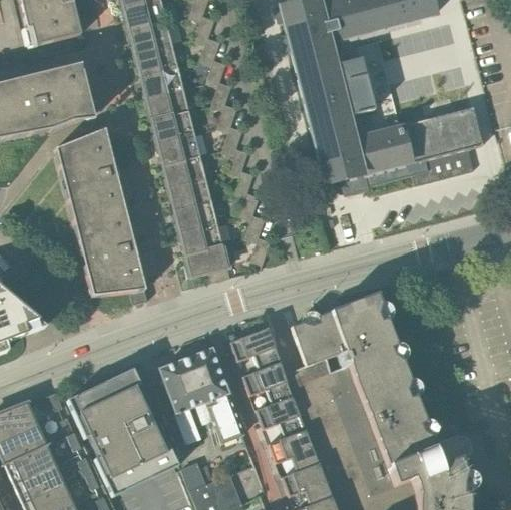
[(21,0),(28,27),(32,26),(37,44),(81,34),(73,0),(21,0)]
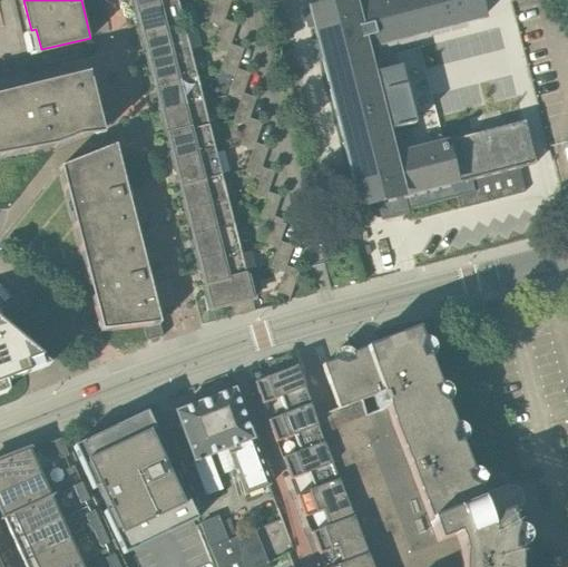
[(136,0),(138,11),(179,0),(136,0)]
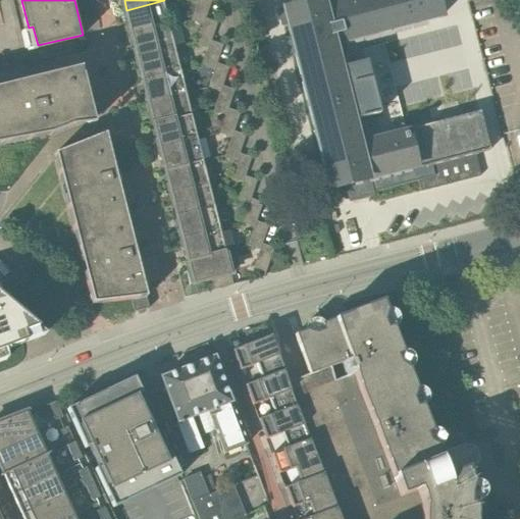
[(164,0),(126,10),(133,33),(170,22),(164,0)]
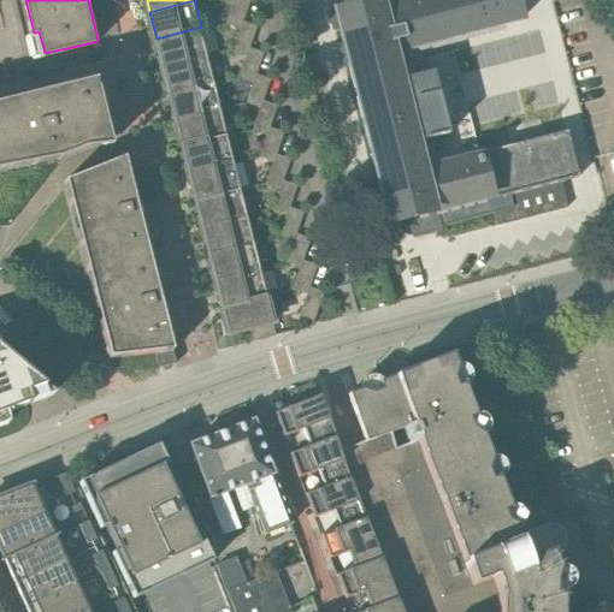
[(229,21),(242,25),(243,25),(246,18),(251,0),(235,0),(229,21)]
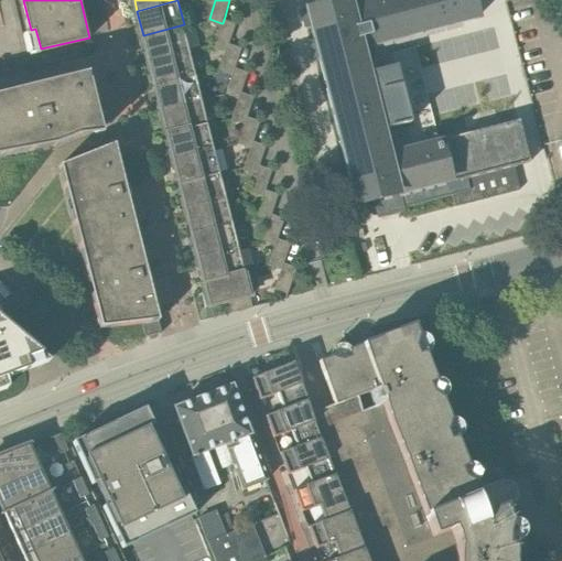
[(335,0),(305,8),(309,22),(312,21),(358,205),(368,202),(368,200),(378,196),(382,212),(403,206),(403,205),(455,192),(458,203),(521,187),(516,164),(532,160),(521,118),(497,125),(471,131),(444,138),(444,140),(393,153),(366,44),(479,17),(475,0),(335,0)]
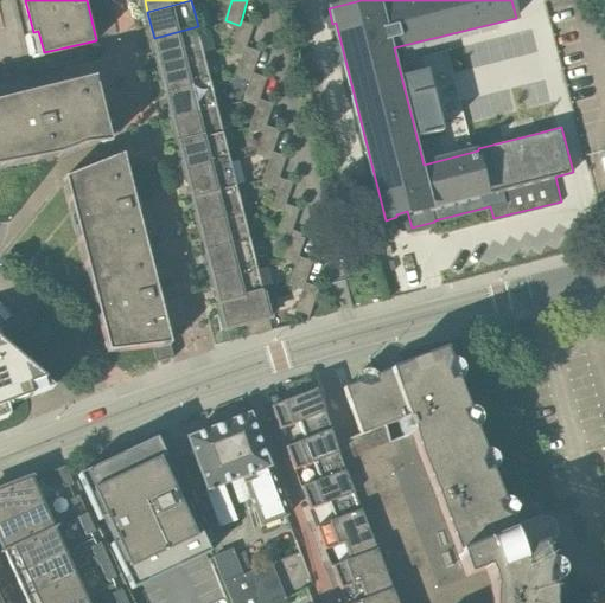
[(231,46),(246,51),(248,44),(255,23),(242,18),(240,25),(239,25),(231,46)]
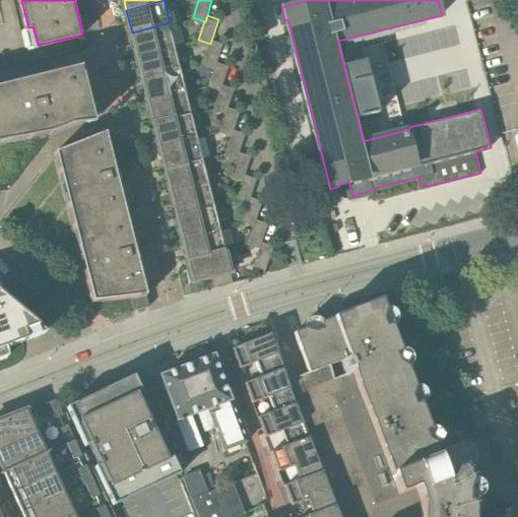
[(170,22),(132,33),(137,55),(175,46),(170,22)]
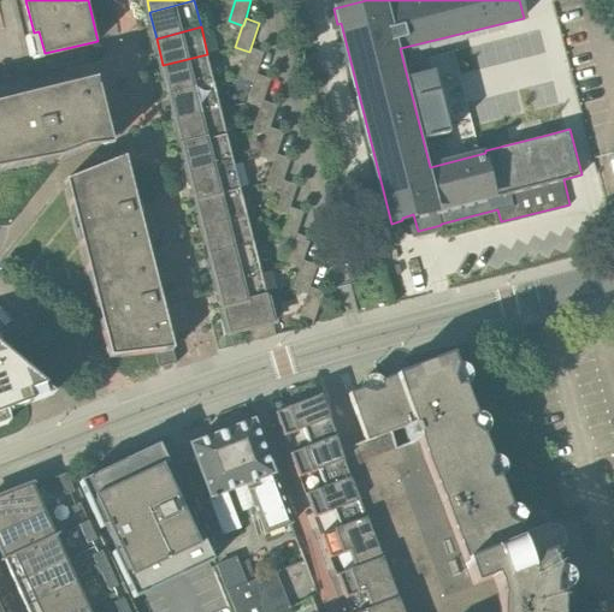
[(242,73),(255,78),(257,78),(259,71),(266,49),(252,45),(249,52),(242,73)]
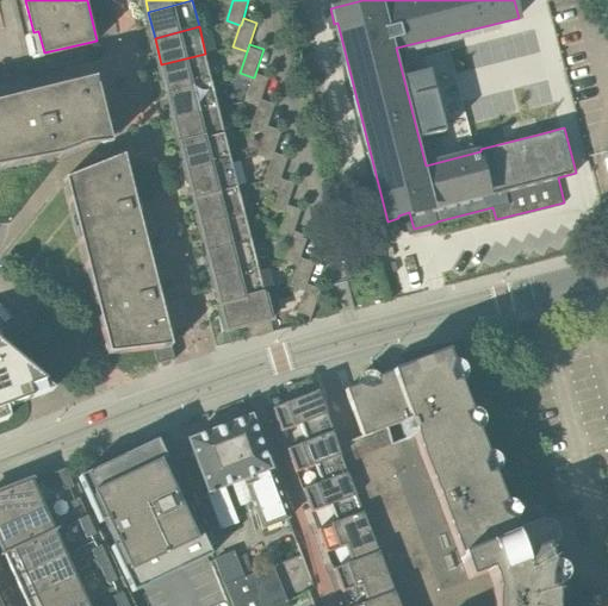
[(205,54),(161,64),(168,91),(212,80),(205,54)]
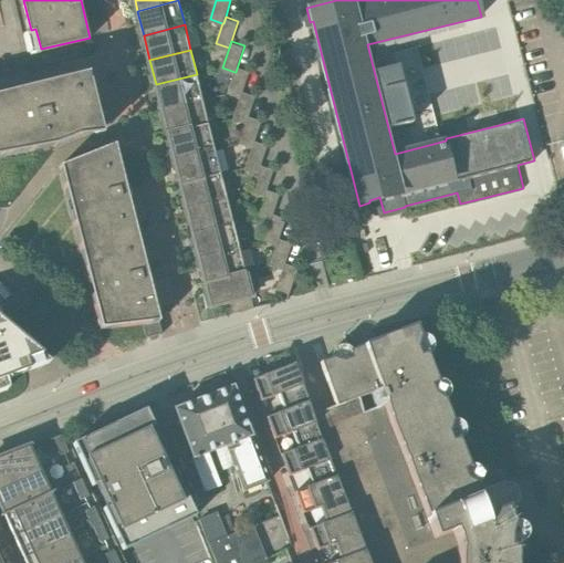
[(228,92),(241,96),(243,90),(250,70),(238,65),(236,72),(235,72),(228,92)]
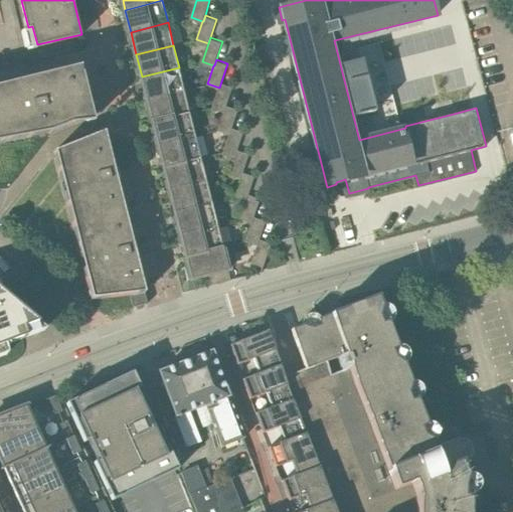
[(80,65),(0,86),(0,143),(9,140),(51,132),(102,113),(98,98),(90,100),(80,65)]
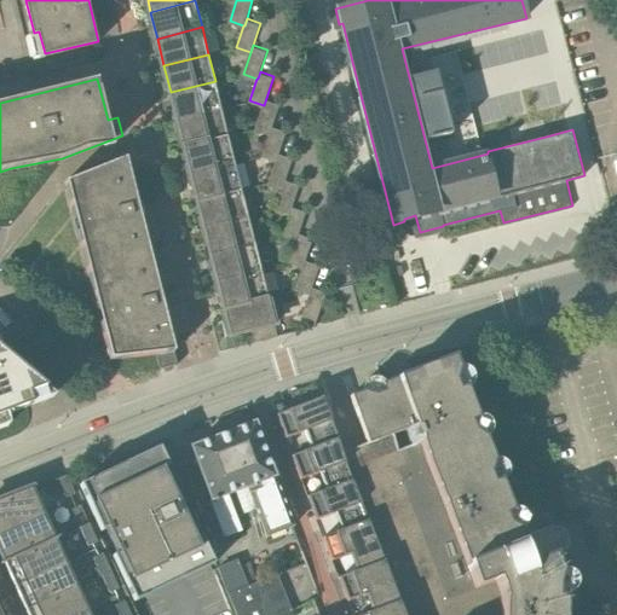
[(215,81),(171,92),(177,119),(221,108),(215,81)]
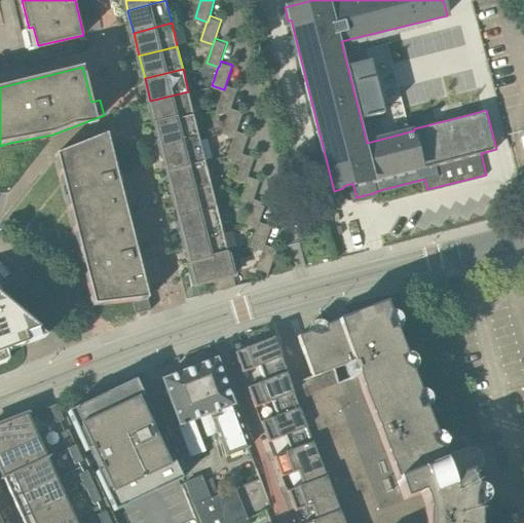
[(218,108),(229,112),(230,112),(232,107),(238,88),(226,83),(224,89),(218,108)]
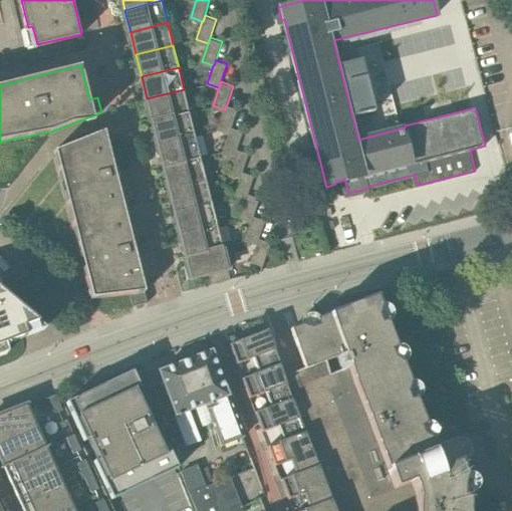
[(184,89),(147,98),(153,120),(190,111),(184,89)]
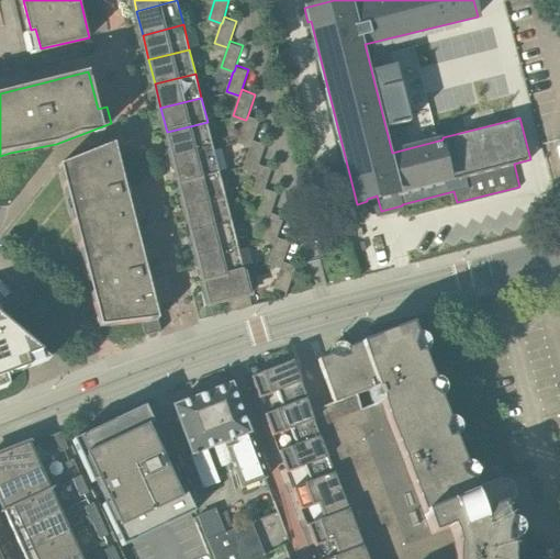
[(238,140),(252,144),(252,145),(254,138),(260,119),(248,114),(246,120),(245,120),(238,140)]
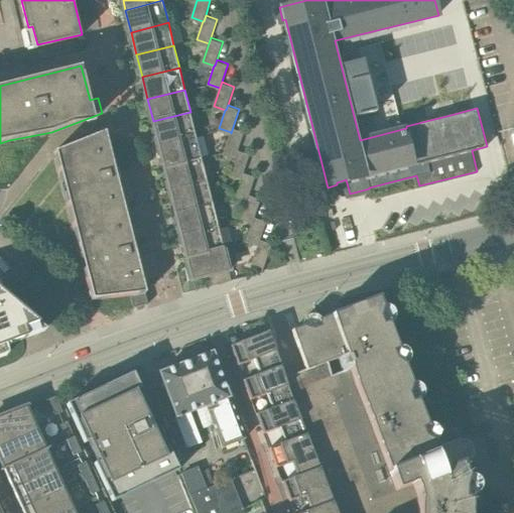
[(190,112),(153,121),(158,143),(196,134),(190,112)]
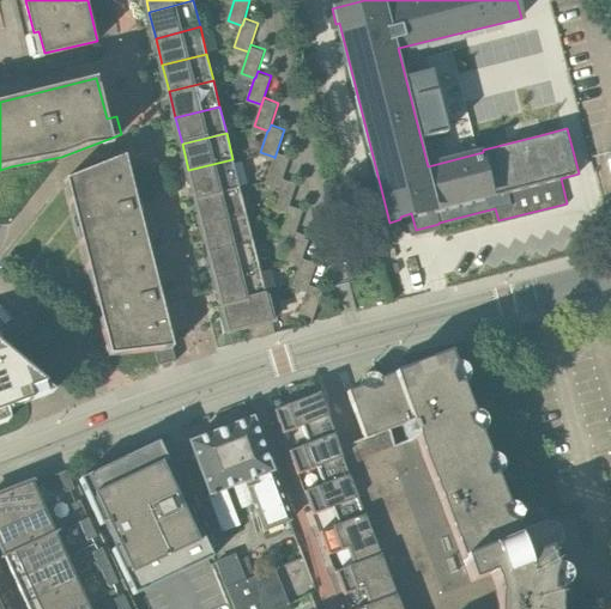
[(267,180),(280,184),(282,184),(284,177),(291,156),(277,151),(274,158),(274,157),(267,180)]
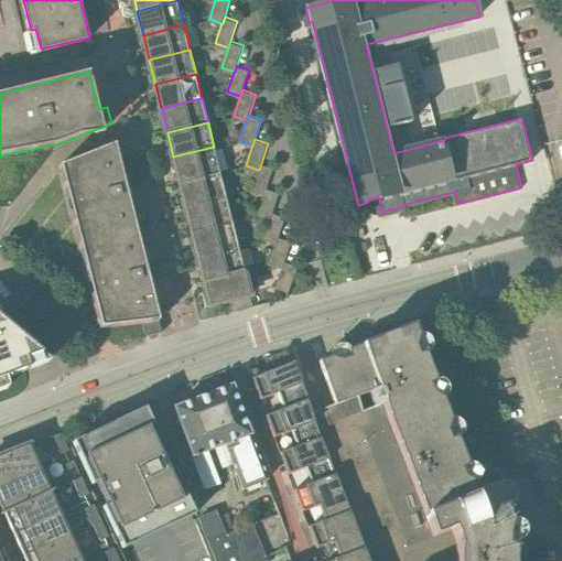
[(116,143),(61,164),(101,326),(143,322),(148,335),(149,335),(149,334),(161,332),(163,332),(151,286),(154,286),(150,269),(151,268),(151,267),(147,268),(129,194),(132,193),(130,184),(126,184),(116,143)]
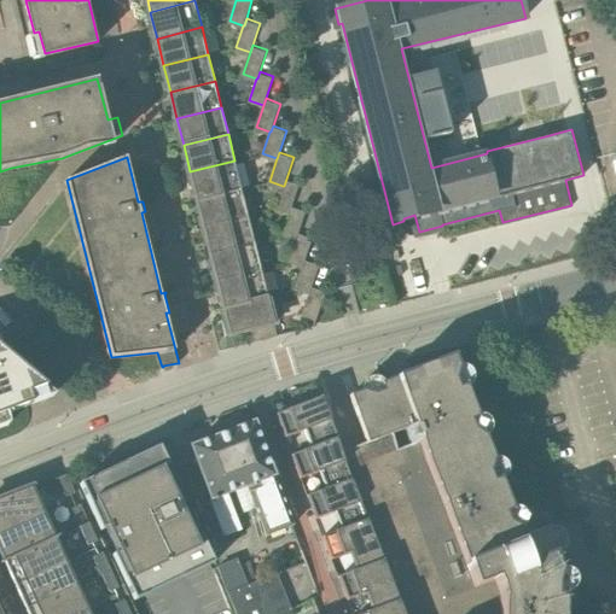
[(234,161),(190,171),(197,199),(242,187),(234,161)]
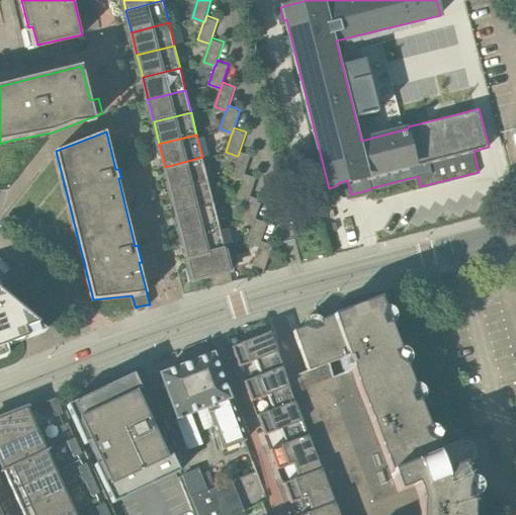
[(231,174),(243,178),(245,172),(251,154),(240,150),(238,156),(237,156),(231,174)]
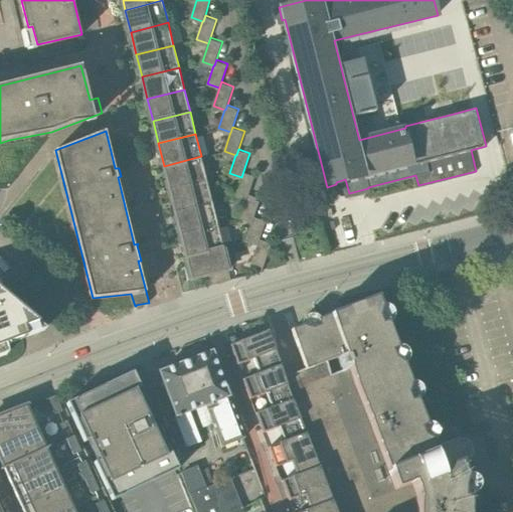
[(201,156),(164,166),(169,188),(207,178),(201,156)]
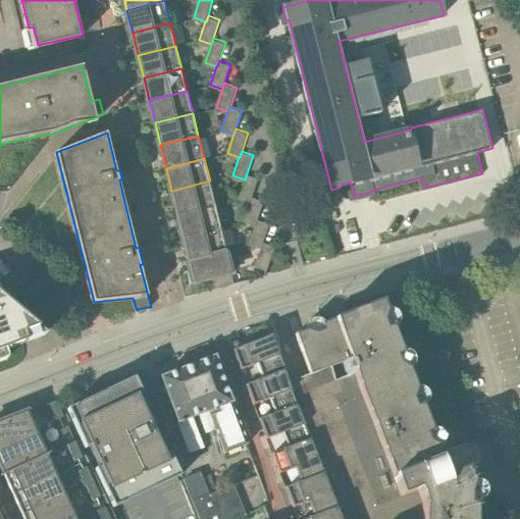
[(210,180),(171,191),(177,213),(215,203),(210,180)]
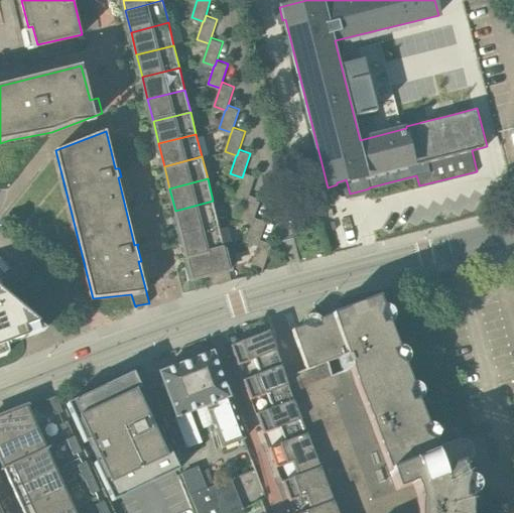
[(213,201),(175,211),(181,233),(219,224),(213,201)]
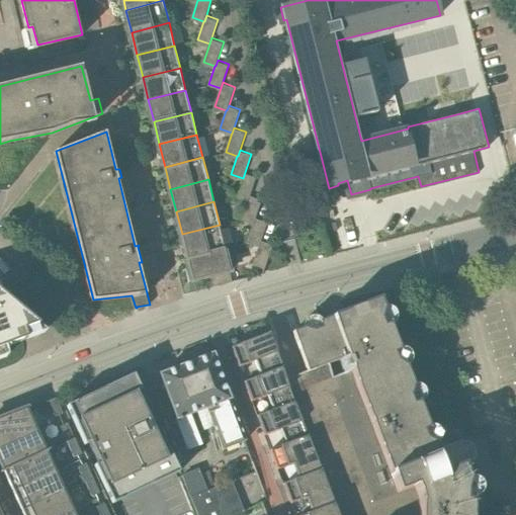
[(225,247),(220,225),(182,234),(187,256),(225,247)]
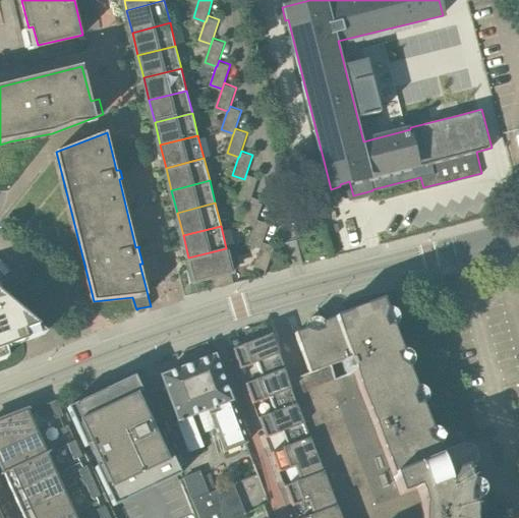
[(276,244),(264,240),(262,246),(254,265),(267,269),(276,244)]
